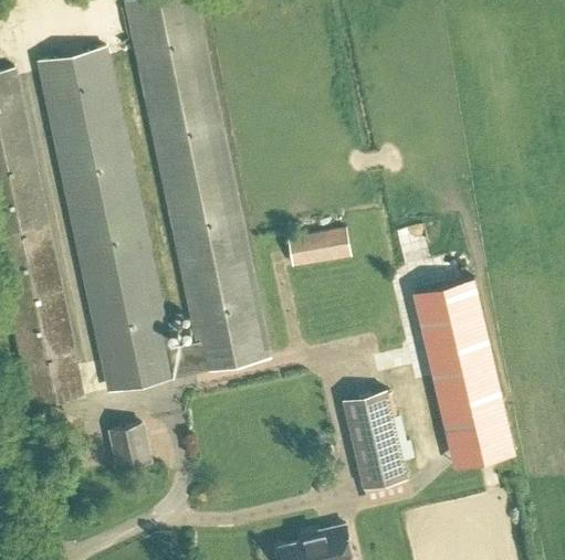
[(38,62),(107,391),(270,359),(195,0),(129,0),(123,1),(195,345),(169,350),(105,48),(38,62)]
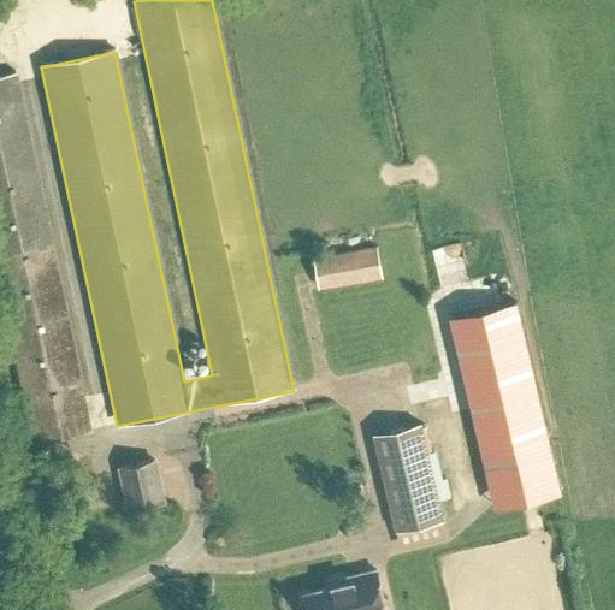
[(16,76),(0,78),(0,290),(33,445),(90,433),(16,76)]
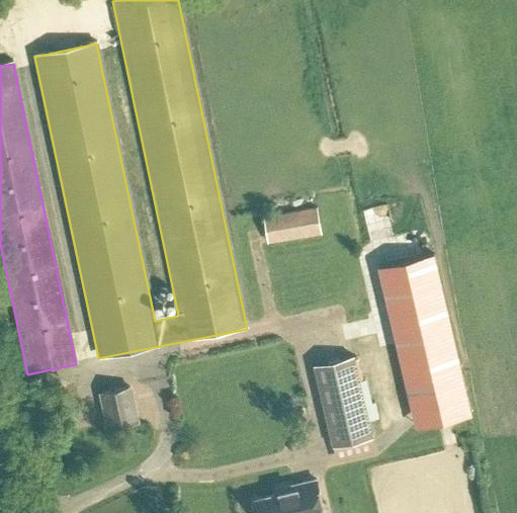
[(318,238),(314,210),(262,219),(266,246),(318,238)]
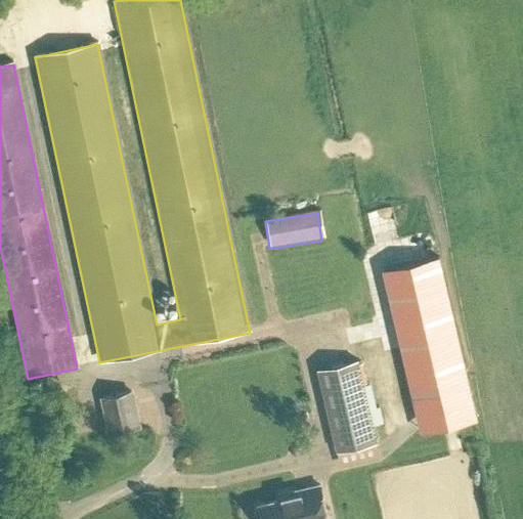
[(478,420),(444,255),(386,267),(419,432),(478,420)]
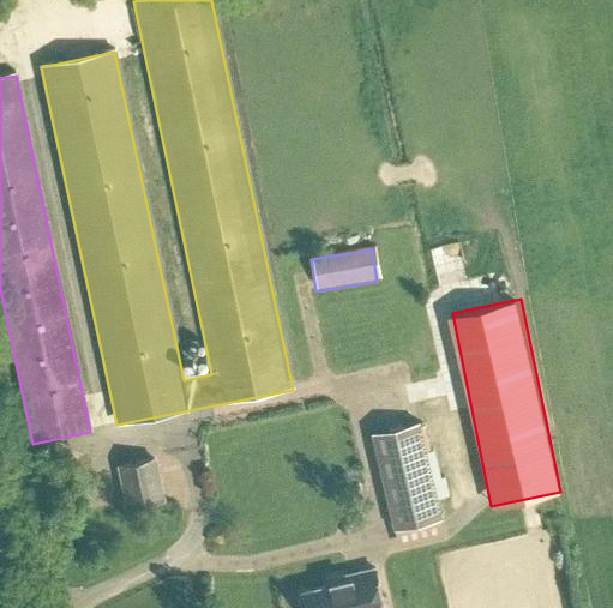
[(371,435),(394,530),(440,518),(419,423),(371,435)]
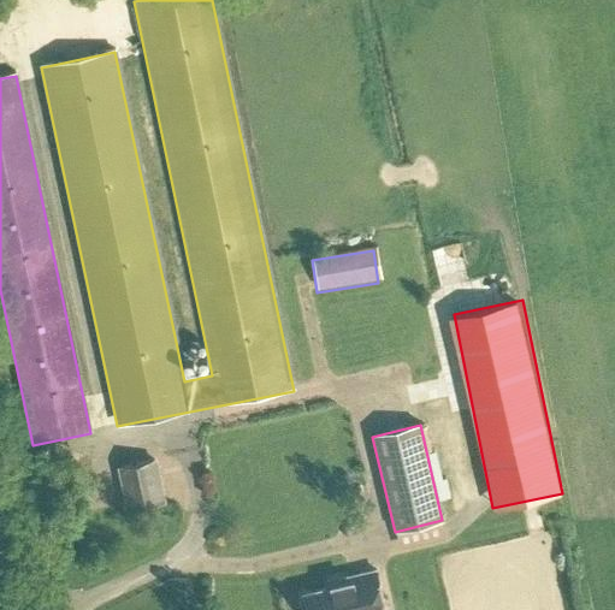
[(152,462),(119,469),(129,511),(161,504),(152,462)]
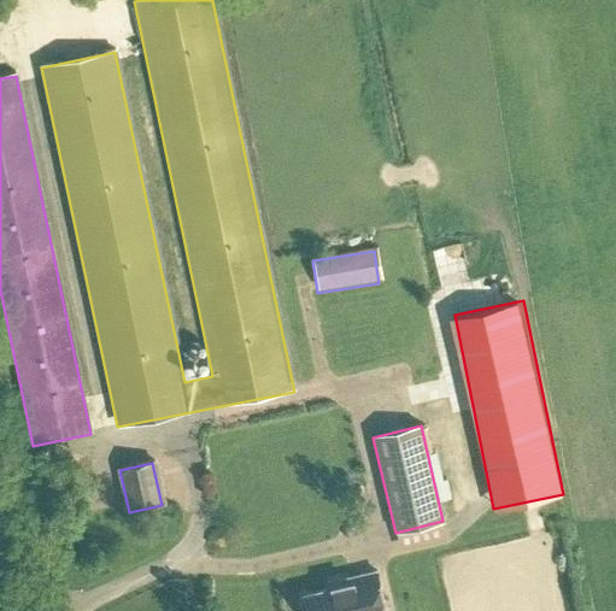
[(328,591),(304,597),(305,603),(301,605),(303,610),(385,610),(375,574),(326,585),(328,591)]
